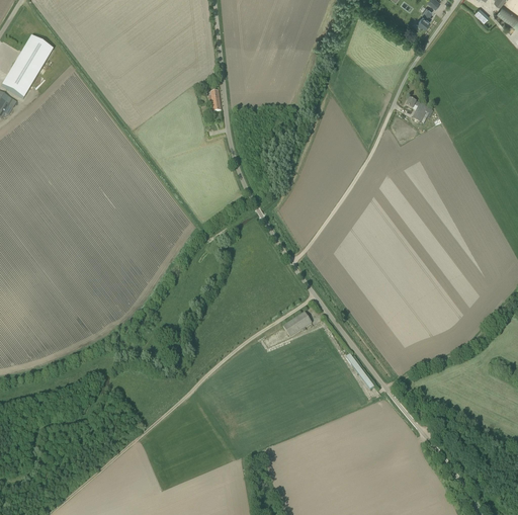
[(517,23),(517,14),(503,3),(496,12),(512,24),(513,23),(516,26),(517,23)]
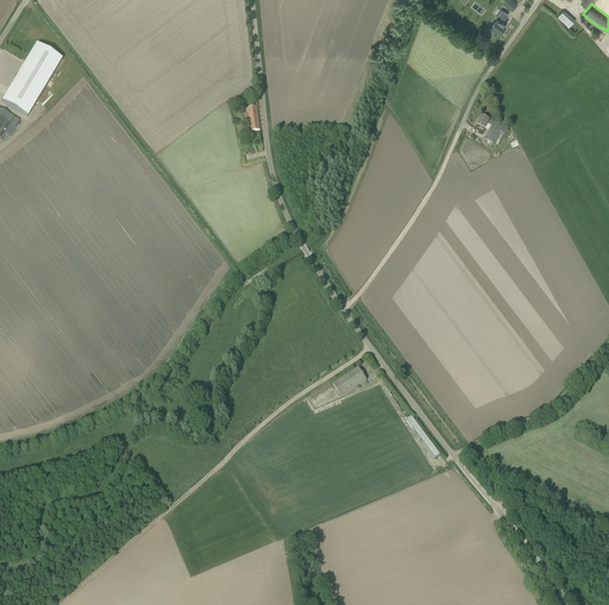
[(565,6),(558,13),(569,24),(576,17),(565,6)]
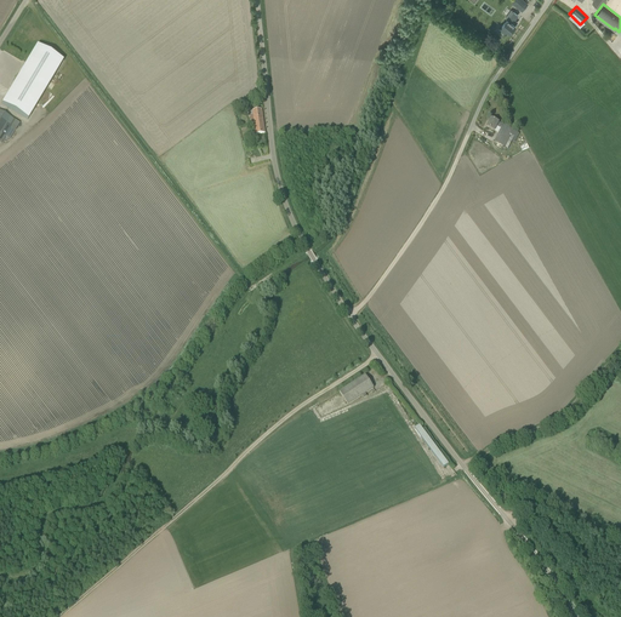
[(514,17),(518,12),(512,7),(506,15),(507,16),(500,27),(505,29),(506,27),(510,29),(516,22),(517,21),(517,18),(514,17)]
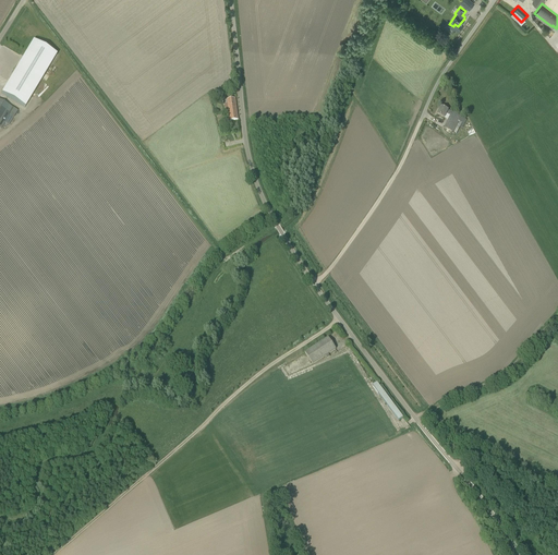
[(34,38),(1,92),(25,105),(57,52),(34,38)]
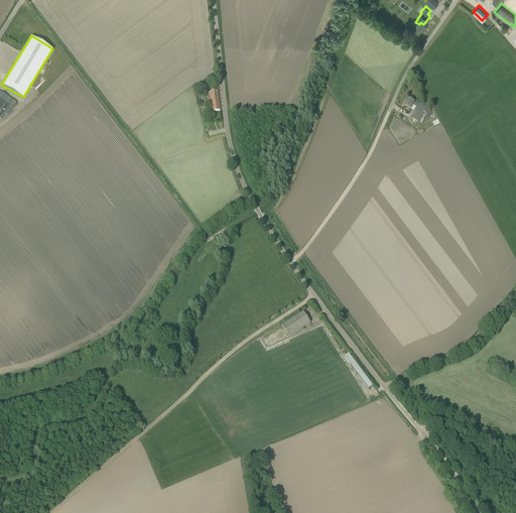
[(213,109),(221,108),(218,88),(210,89),(213,109)]
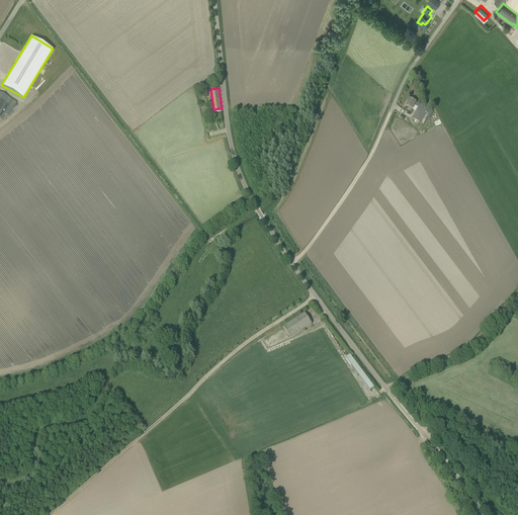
[(0,115),(1,116),(4,111),(8,113),(16,99),(0,89),(0,115)]
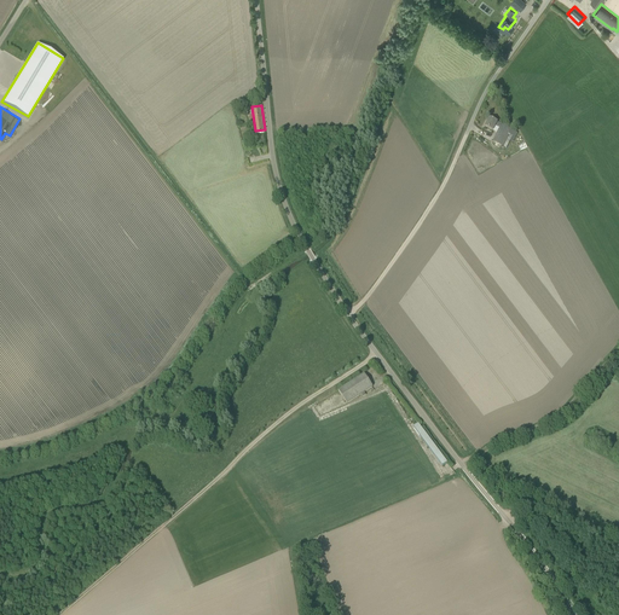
[(497,119),(490,115),(485,123),(493,128),(495,123),(499,126),(493,139),(502,143),(507,145),(513,133),(512,132),(514,128),(510,126),(502,121),(497,120),(497,119)]
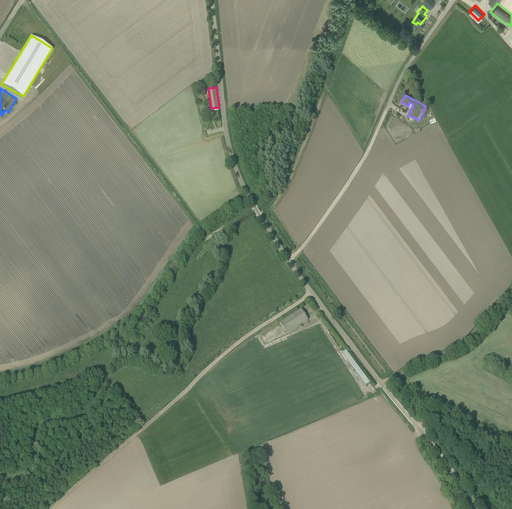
[(301,322),(308,317),(301,307),(280,321),(287,331),(298,324),(300,326),(303,324),(301,322)]
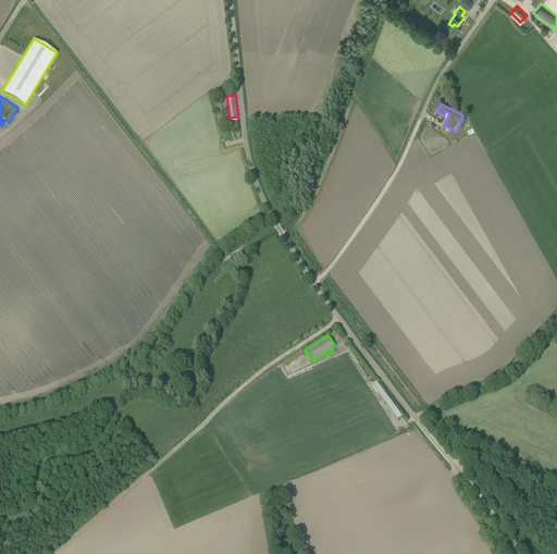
[(398,417),(403,414),(390,396),(376,379),(372,382),(398,417)]
